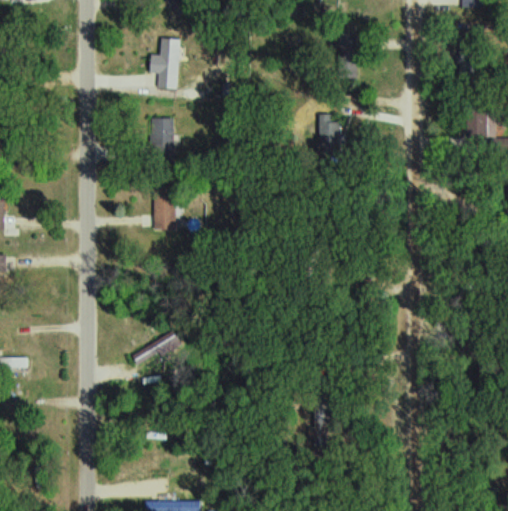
[(157,87),(177,89),(181,39),(161,38),(157,87)]
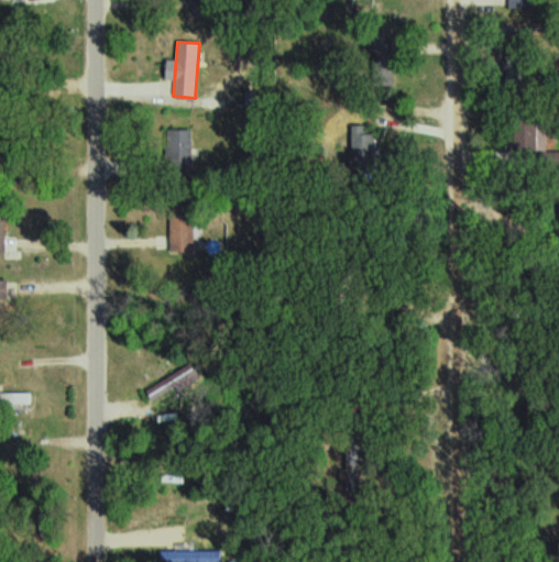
[(376,171),(376,125),(351,125),(351,171),(376,171)]
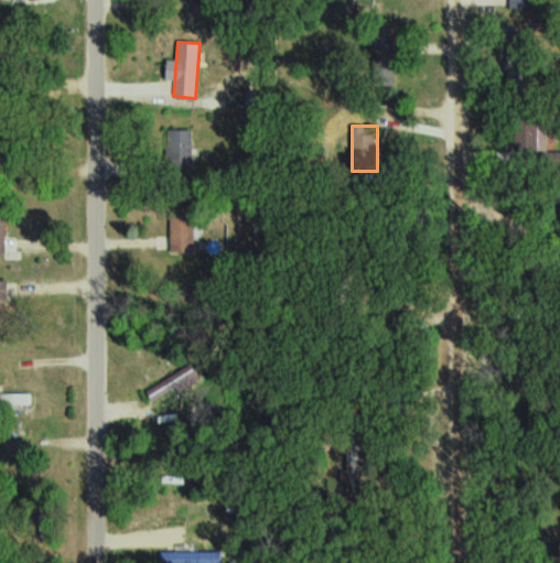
[(192,138),(168,138),(168,176),(192,176),(192,138)]
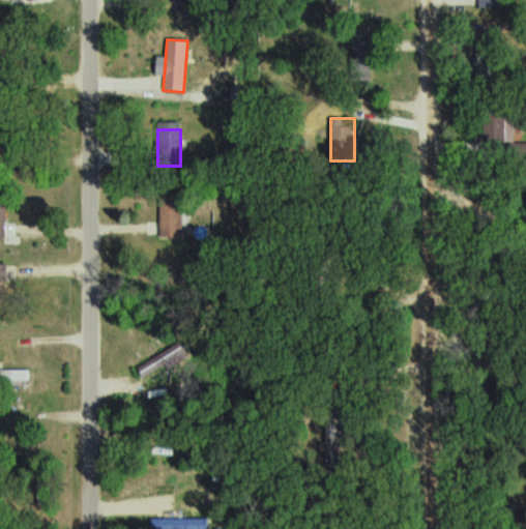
[(182,238),(182,207),(159,207),(159,238),(182,238)]
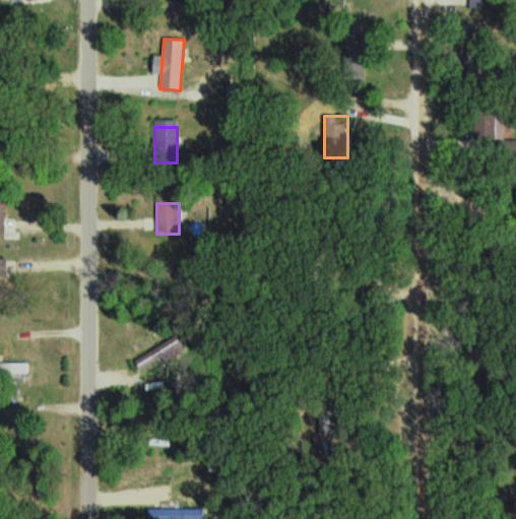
[(134,360),(141,378),(187,361),(180,342),(134,360)]
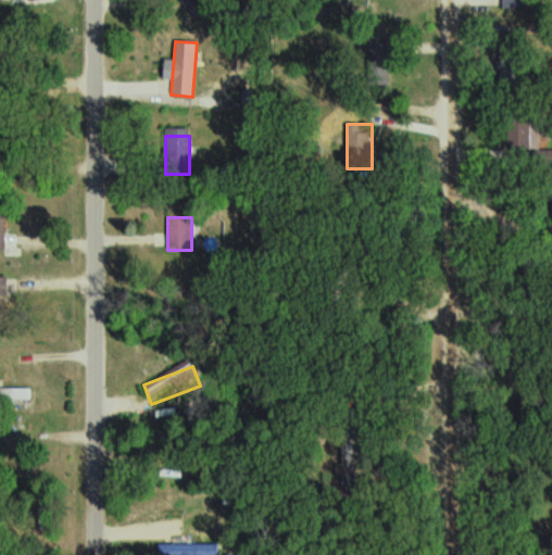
[(0,400),(30,401),(30,388),(0,388),(0,400)]
